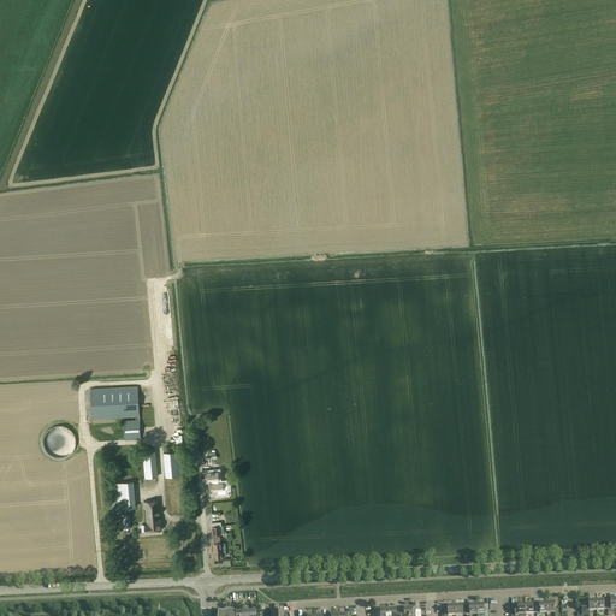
[(138,386),(90,389),(92,420),(136,418),(136,420),(124,421),(125,440),(141,439),(138,386)]
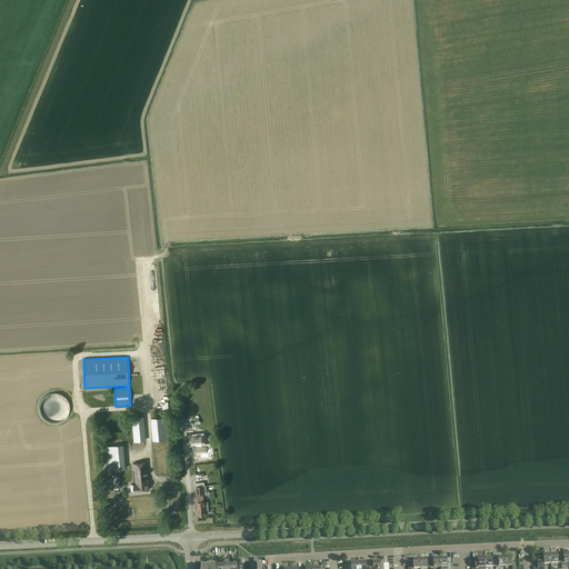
[(70,411),(70,408),(69,403),(68,400),(66,398),(62,396),(59,393),(56,393),(52,393),(49,395),(46,397),(43,399),(41,402),(40,406),(40,409),(41,413),(42,416),(45,419),(48,421),(51,422),(55,423),(58,423),(61,422),(65,420),(67,418),(69,415),(70,411)]
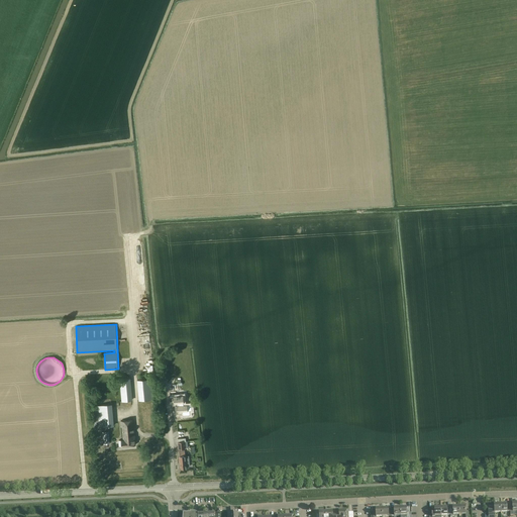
[(122,401),(133,400),(131,377),(119,378),(122,401)]
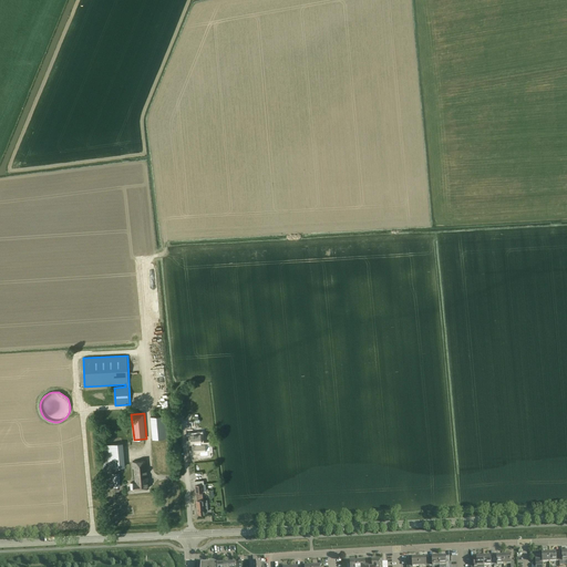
[(167,415),(151,416),(153,439),(169,437),(167,415)]
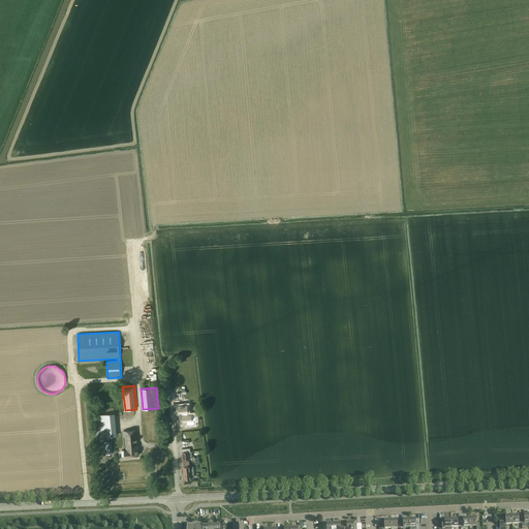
[(188,414),(188,412),(188,404),(178,405),(179,412),(181,412),(181,415),(181,422),(186,421),(187,425),(194,424),(194,421),(196,419),(196,413),(188,414)]
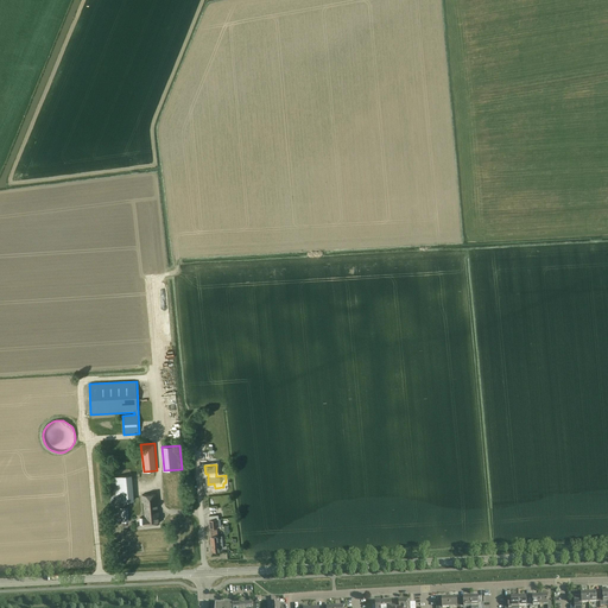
[(111,477),(113,504),(133,501),(131,475),(111,477)]
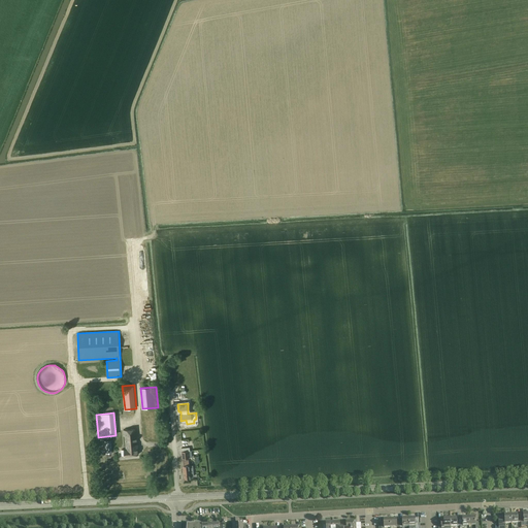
[(127,449),(124,450),(121,450),(122,456),(138,455),(136,429),(124,430),(124,436),(125,435),(127,449)]
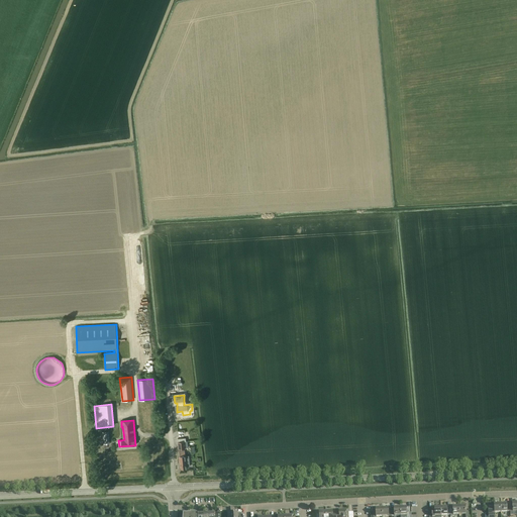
[(494,516),(495,513),(501,512),(500,504),(494,505),(494,508),(488,508),(488,516),(494,516)]
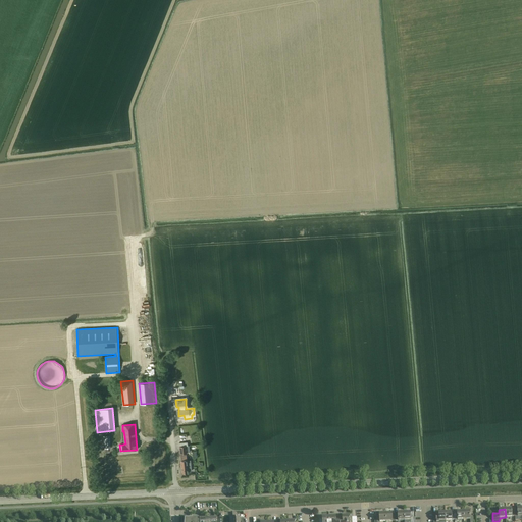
[(515,516),(514,510),(512,510),(512,509),(505,509),(506,517),(512,517),(515,516)]
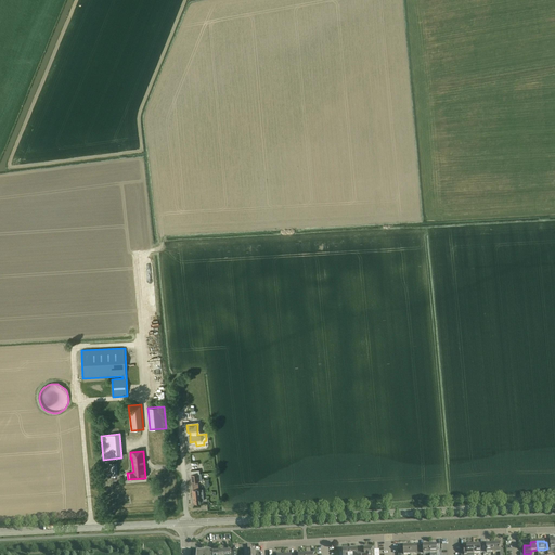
[(493,553),(500,553),(500,554),(503,554),(503,550),(500,550),(500,543),(492,544),(493,553)]
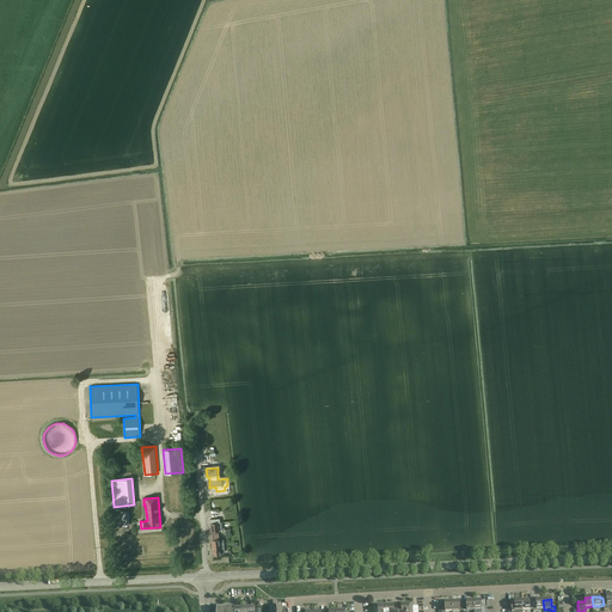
[(473,611),(482,610),(481,611),(484,611),(485,607),(482,607),(482,600),(473,601),(473,611)]
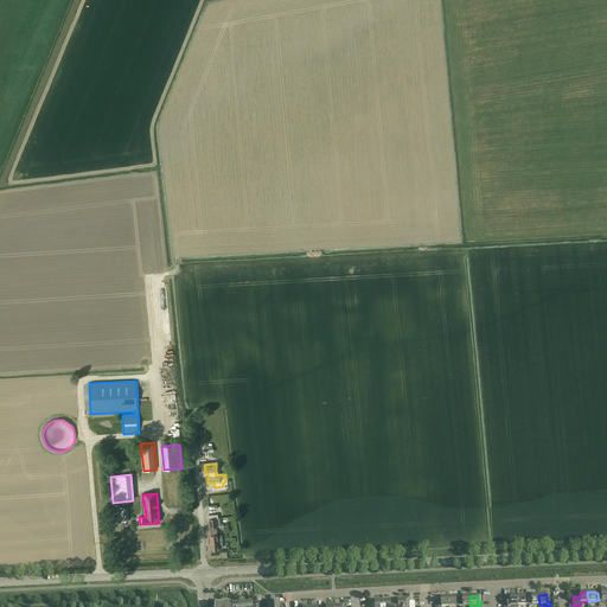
[(529,605),(529,596),(525,596),(525,595),(517,596),(518,606),(525,606),(525,605),(529,605)]
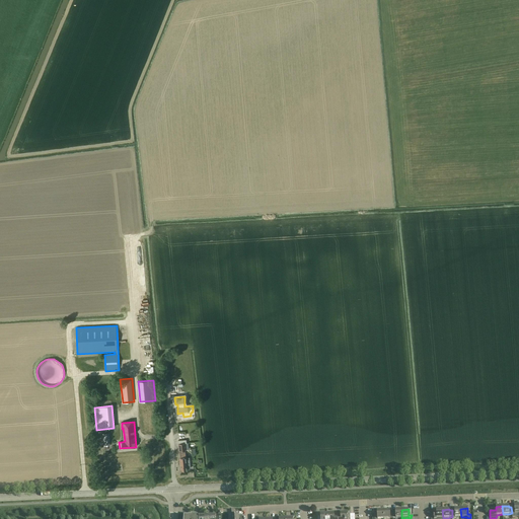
[(454,509),(454,510),(452,510),(452,517),(461,517),(460,509),(454,509)]
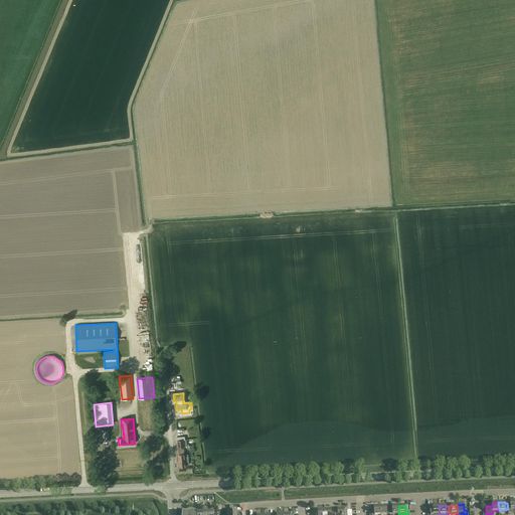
[(229,512),(229,514),(236,514),(236,511),(233,512),(233,509),(233,506),(227,507),(227,509),(227,512),(229,512)]
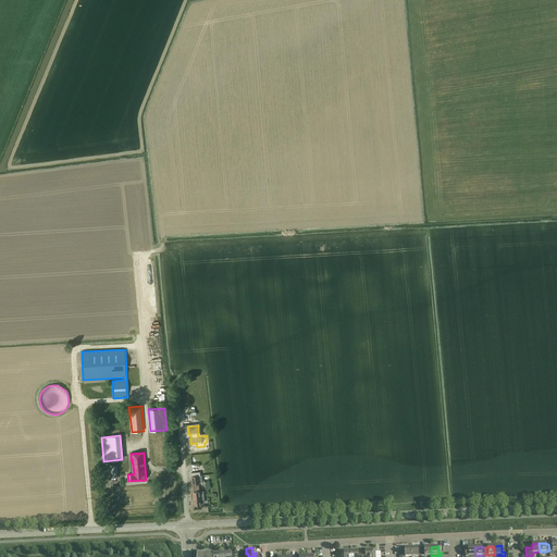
[(422,556),(421,548),(419,548),(419,547),(411,548),(412,556),(422,556)]
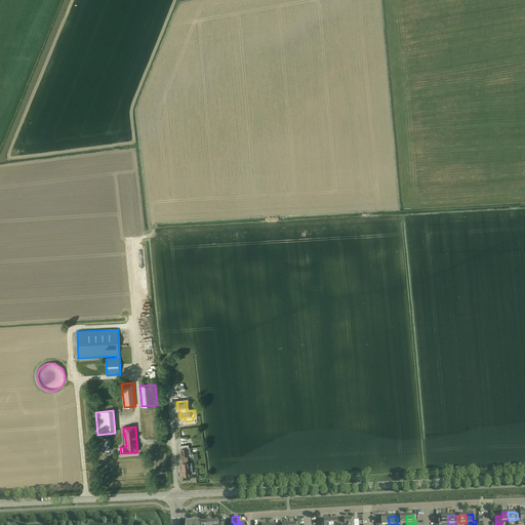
[(400,516),(400,517),(397,517),(398,524),(406,524),(406,516),(400,516)]
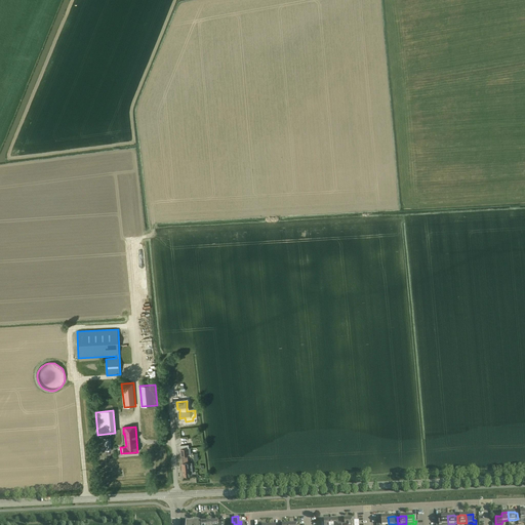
[(447,524),(448,524),(447,516),(442,516),(442,517),(439,517),(439,520),(436,521),(436,524),(447,524)]
